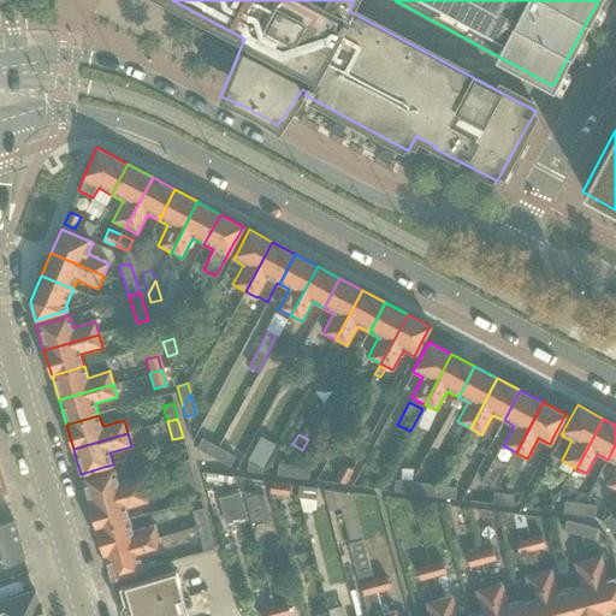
[(261,437),(248,460),(264,462),(273,444),(261,437)]
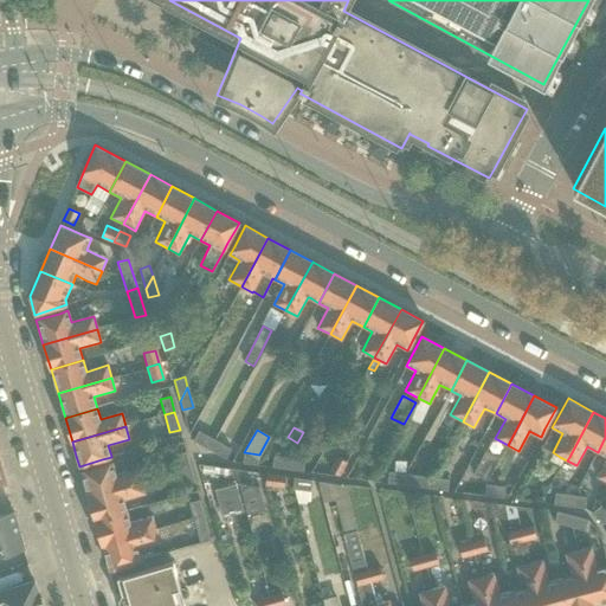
[(199,431),(193,442),(208,450),(214,440),(199,431)]
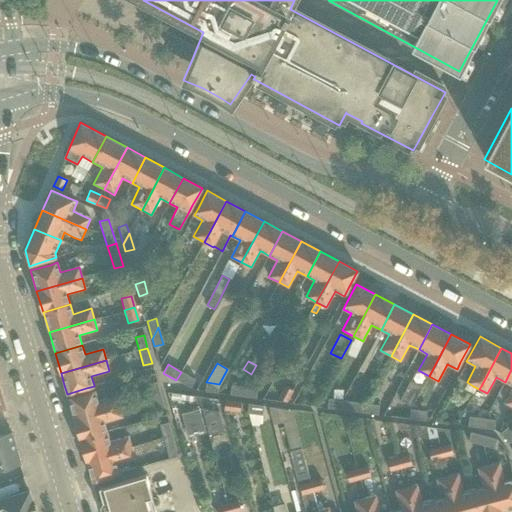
[(181,372),(176,380),(191,388),(195,380),(181,372)]
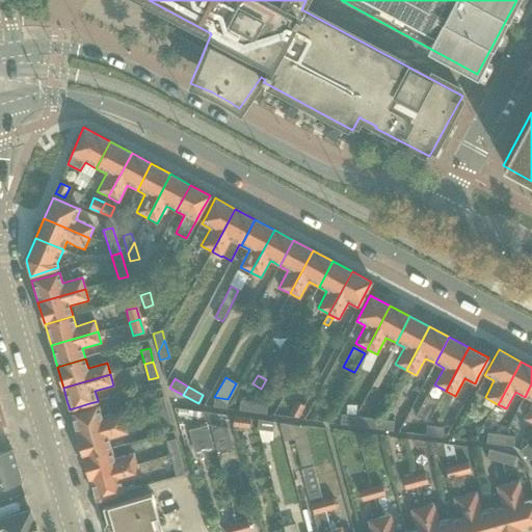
[(417,416),(428,422),(439,402),(427,396),(417,416)]
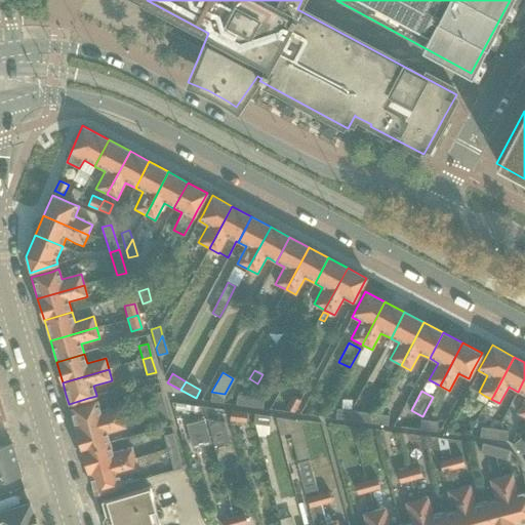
[(161,392),(152,394),(155,407),(164,404),(161,392)]
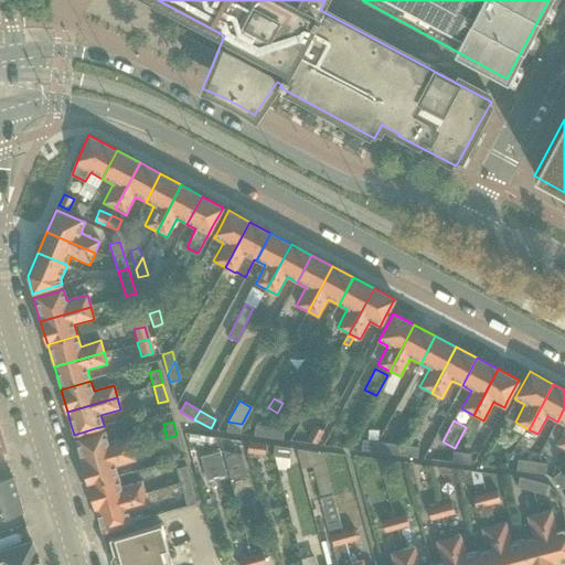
[(227,422),(226,432),(241,434),(242,424),(227,422)]
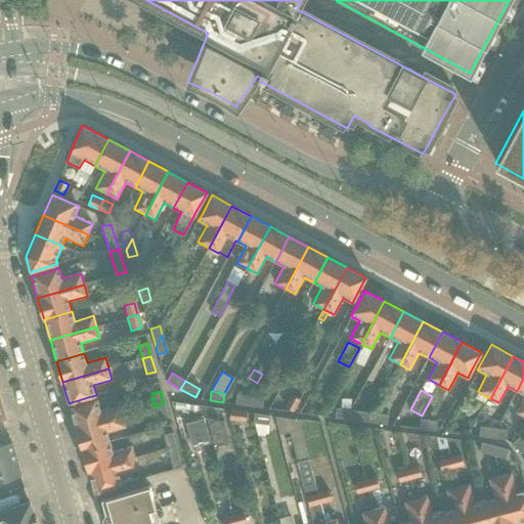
[(236,395),(235,403),(250,405),(250,404),(251,396),(236,395)]
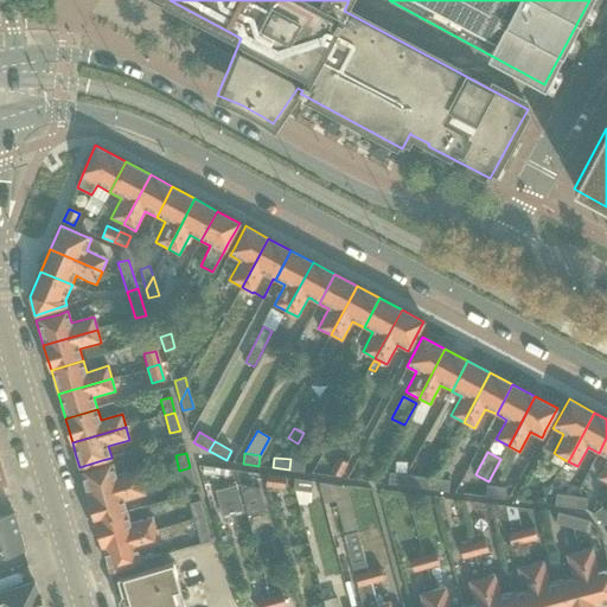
[(347,462),(338,458),(331,471),(340,475),(347,462)]
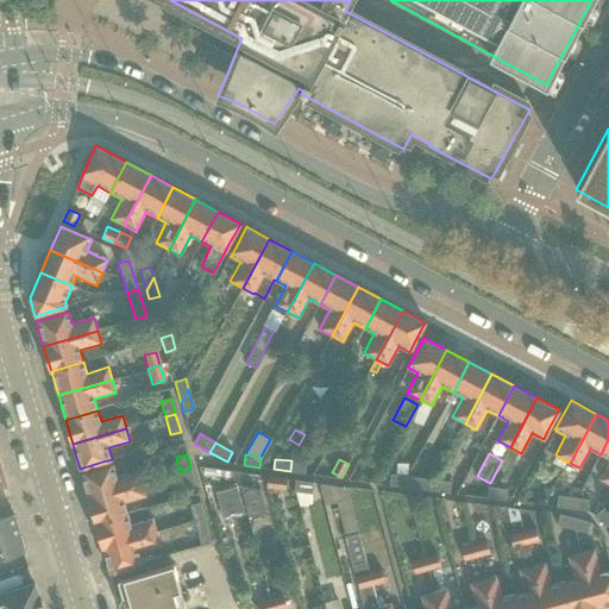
[(290,470),(290,471),(305,473),(306,463),(292,460),(290,470)]
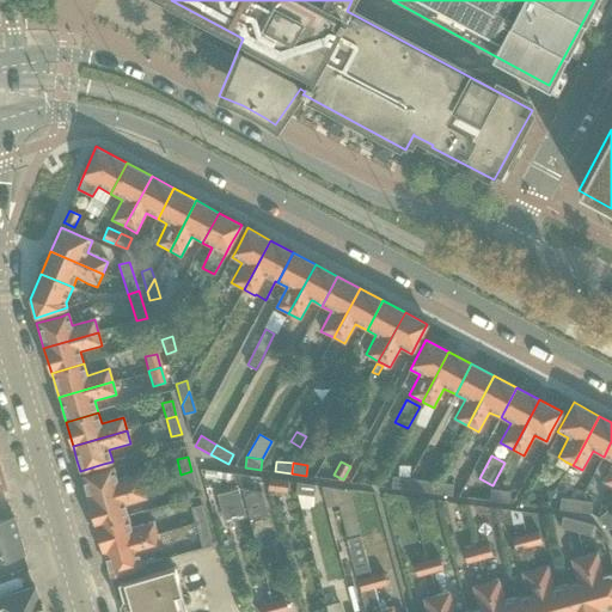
[(104,470),(81,477),(89,501),(144,485),(139,472),(117,479),(114,467),(104,470)]
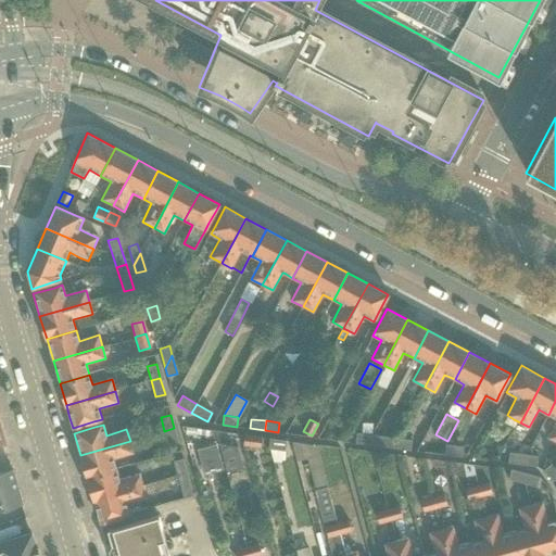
[(174,428),(164,431),(168,444),(178,442),(174,428)]
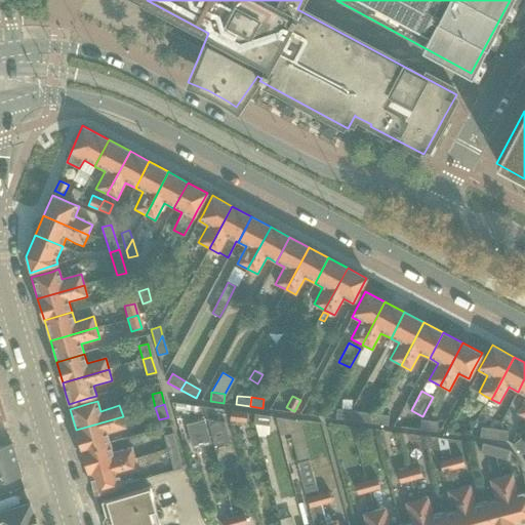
[(179,405),(172,407),(175,416),(182,414),(179,405)]
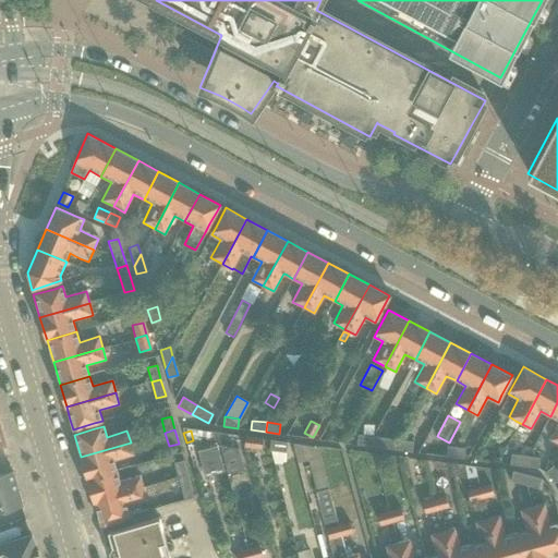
[(358,434),(356,444),(372,446),(373,436),(358,434)]
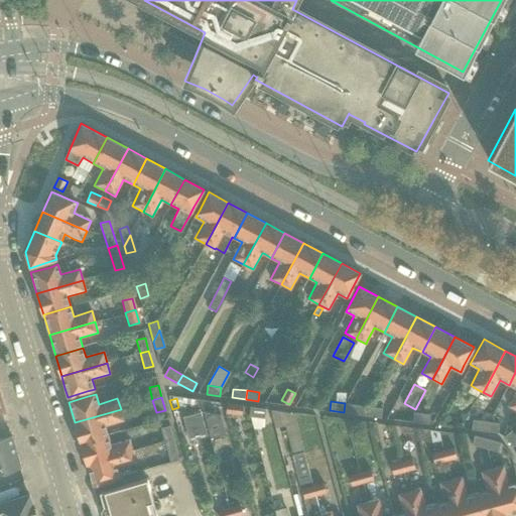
[(345,403),(344,412),(351,413),(364,414),(368,406),(352,404),(345,403)]
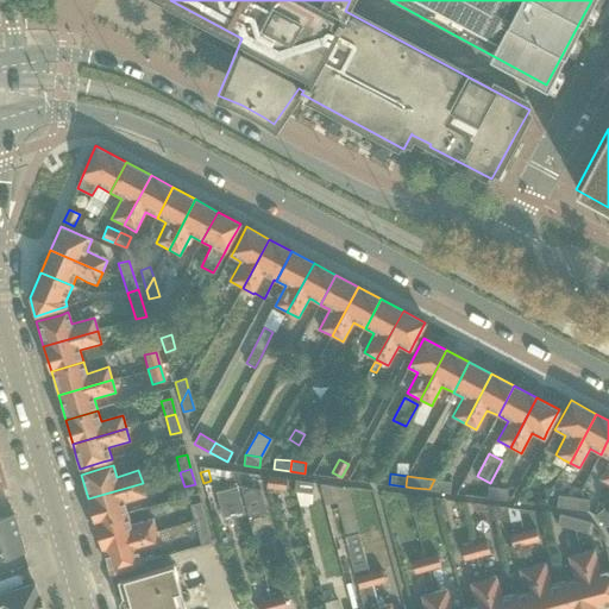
[(268,478),(267,488),(284,490),(286,481),(286,479),(268,477),(268,478)]
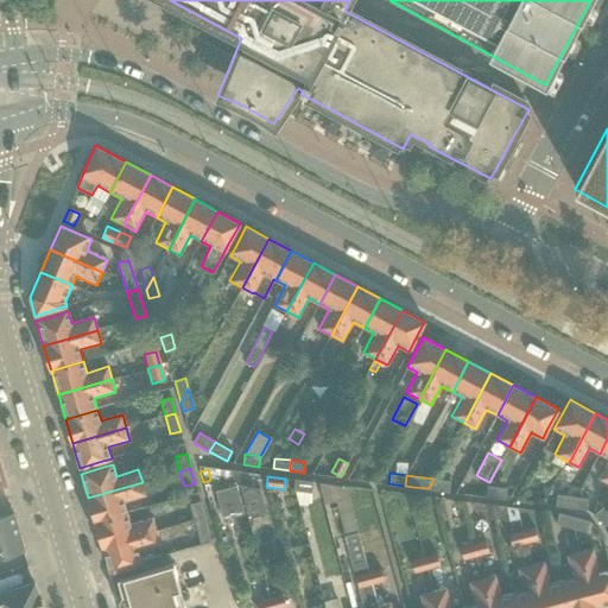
[(434,479),(429,488),(447,491),(448,481),(434,479)]
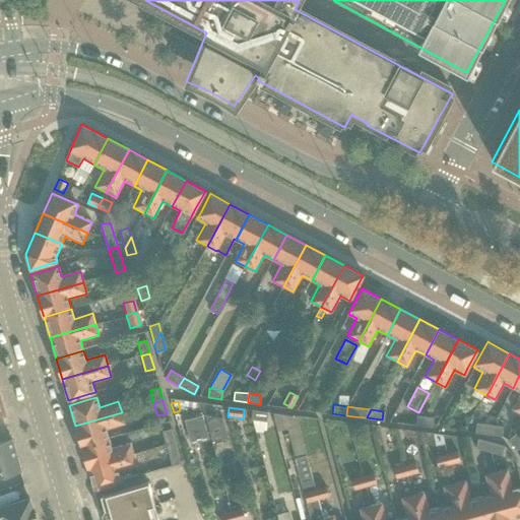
[(252,410),(251,419),(266,421),(267,412),(252,410)]
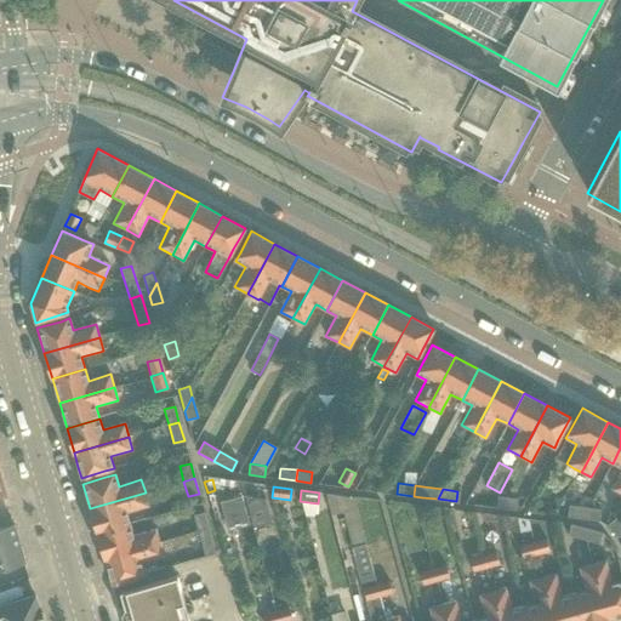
[(146,493),(90,508),(97,534),(130,523),(127,512),(149,506),(146,493)]
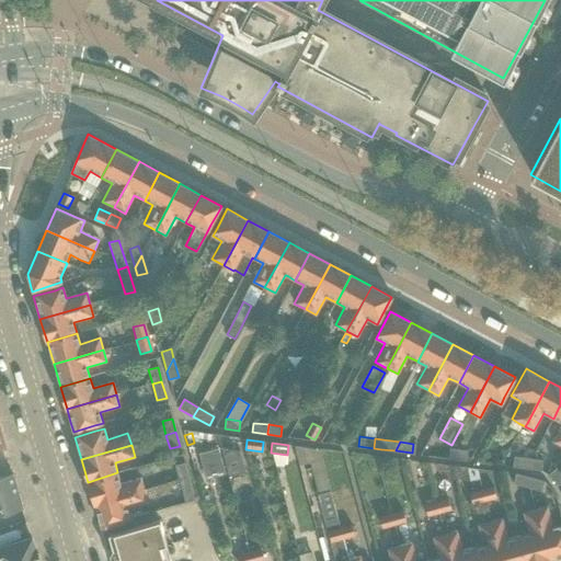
[(320,449),(302,447),(307,464),(322,459),(320,449)]
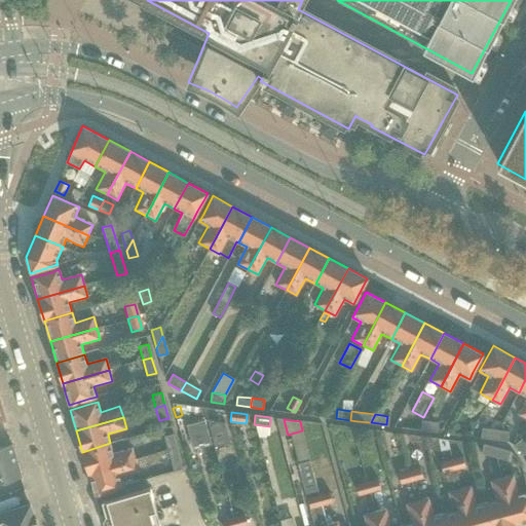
[(204,420),(187,425),(193,449),(211,444),(204,420)]
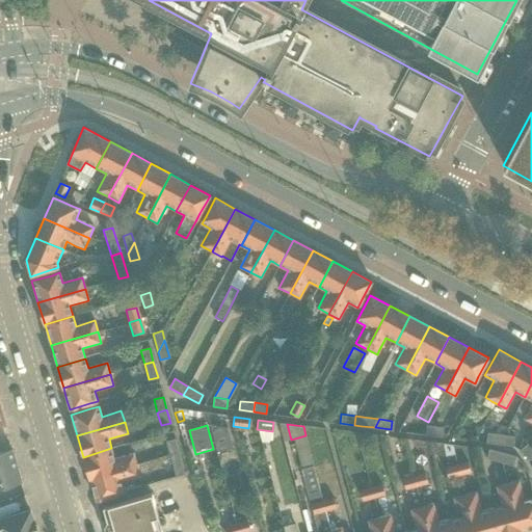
[(227,427),(209,425),(216,452),(233,448),(227,427)]
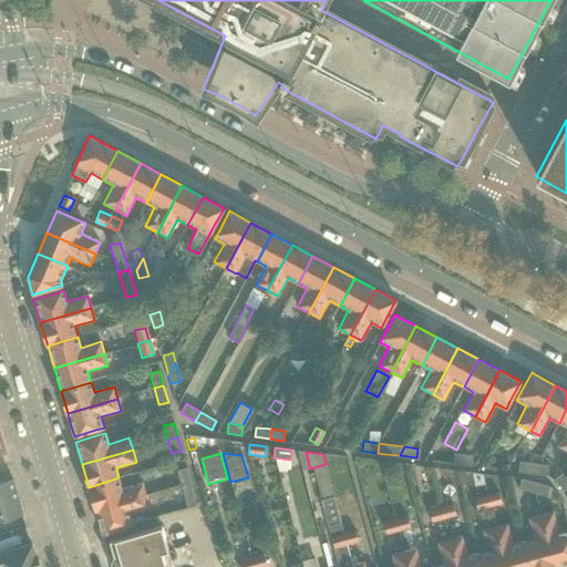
[(454,454),(453,463),(471,465),(472,456),(454,454)]
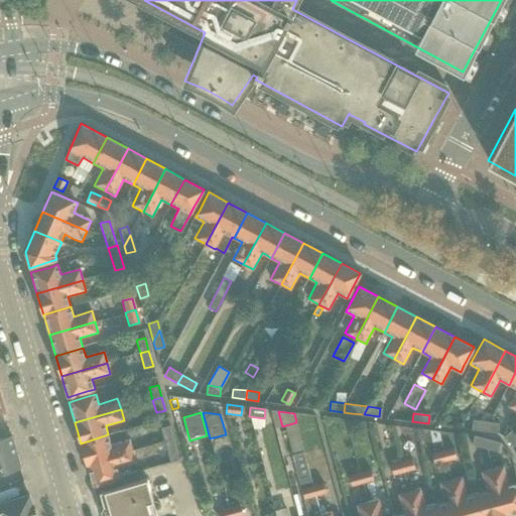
[(472,427),(472,429),(485,430),(485,429),(486,428),(489,422),(473,420),(472,427)]
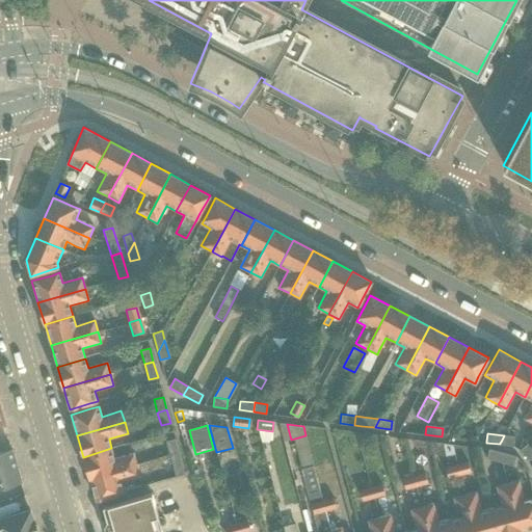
[(500,443),(500,444),(507,445),(513,445),(514,437),(514,436),(512,436),(504,435),(501,442),(500,443)]
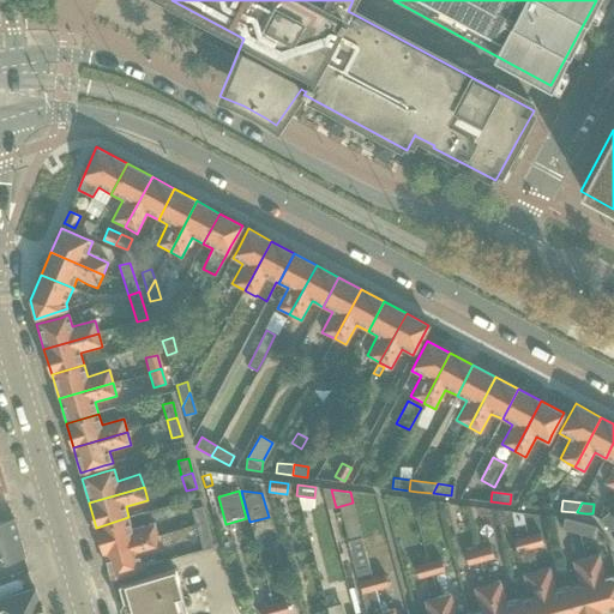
[(202,507),(192,510),(196,524),(206,522),(202,507)]
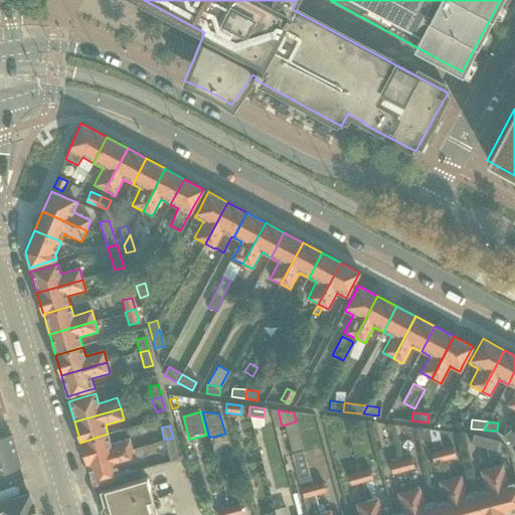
[(514,436),(510,431),(504,436),(511,446),(514,443),(514,436)]
